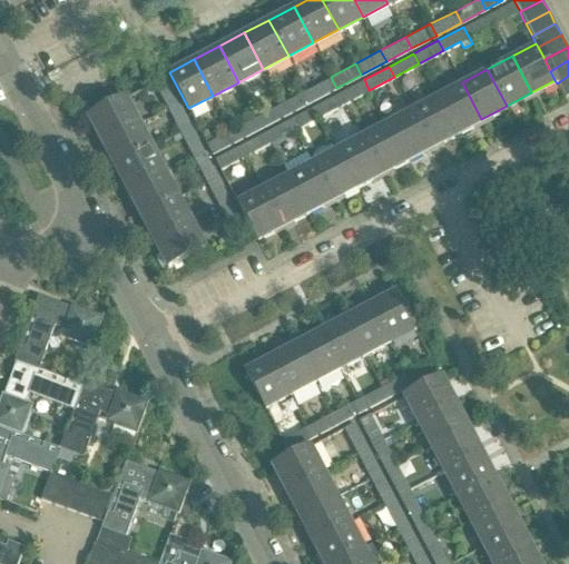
[(167,106),(178,100),(165,75),(154,80),(167,106)]
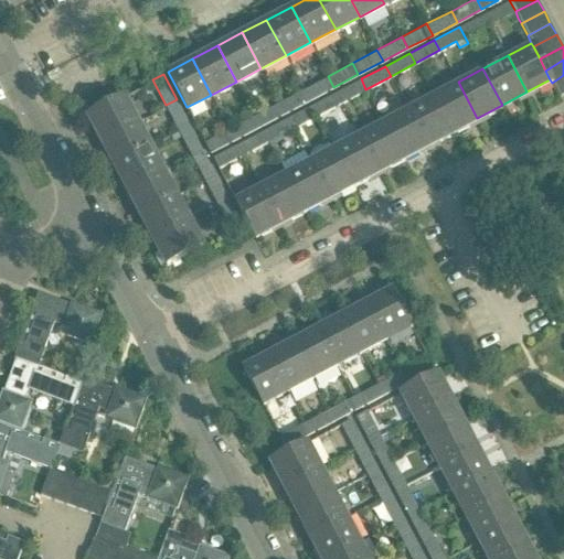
[(563,75),(552,83),(559,94),(563,90),(563,75)]
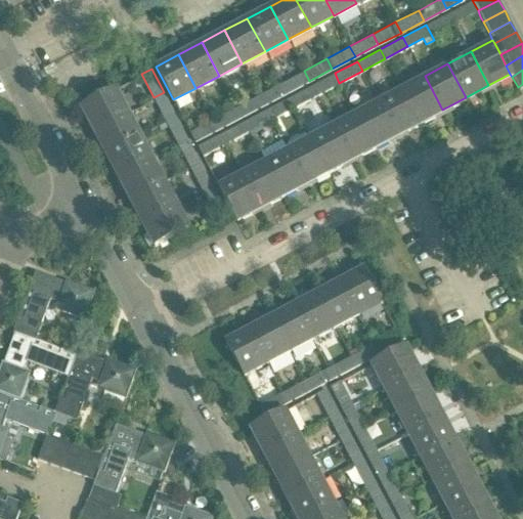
[(309,81),(304,71),(280,82),(287,92),(309,81)]
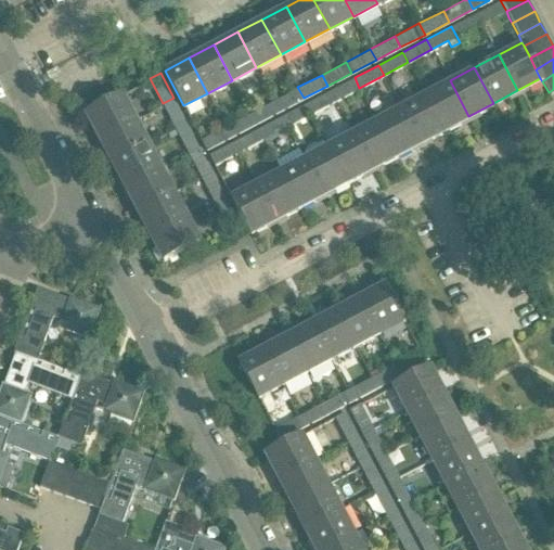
[(359,88),(355,77),(330,90),(335,100),(359,88)]
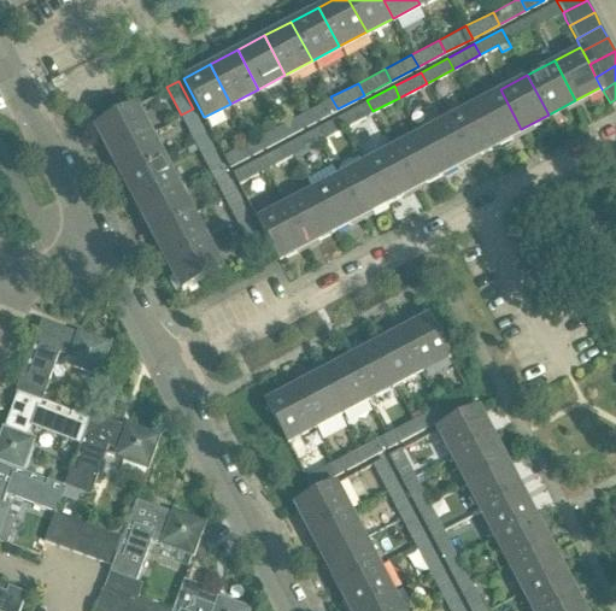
[(521,129),(500,89),(473,104),(494,144),(521,129)]
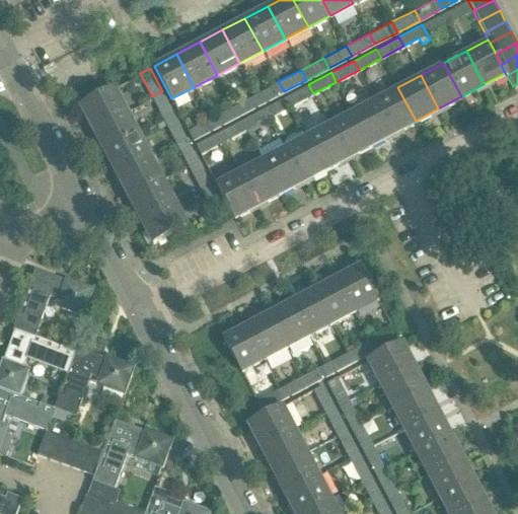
[(284,91),(278,81),(255,93),(261,103),(284,91)]
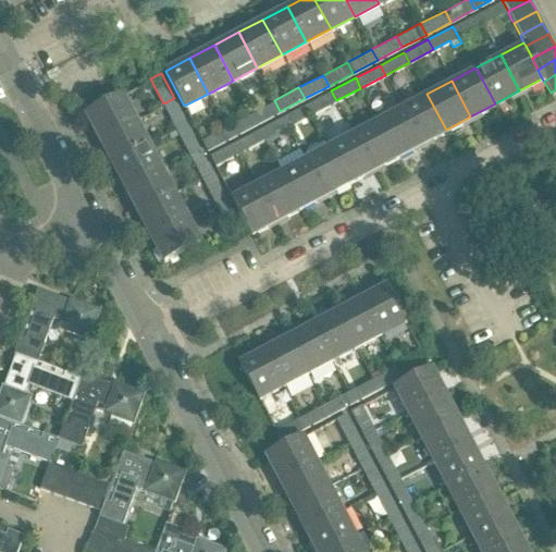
[(336,100),(331,90),(307,103),(312,113),(336,100)]
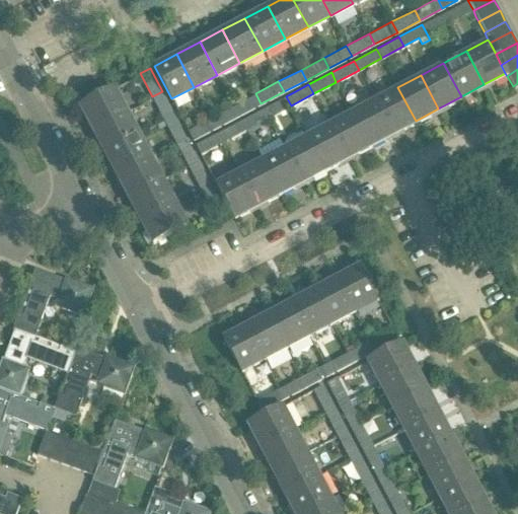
[(91,128),(126,109),(114,87),(79,104),(91,128)]
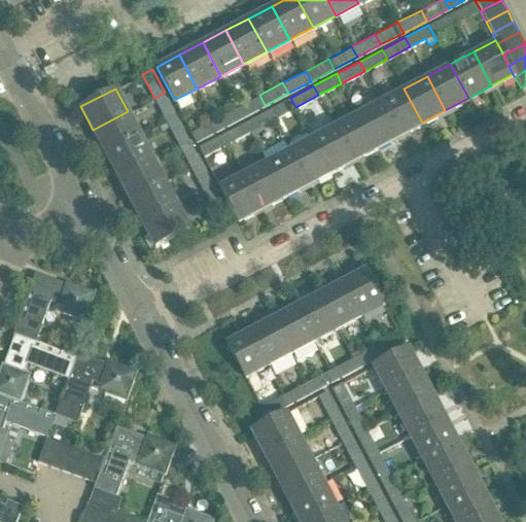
[(422,123),(404,89),(381,101),(399,135),(422,123)]
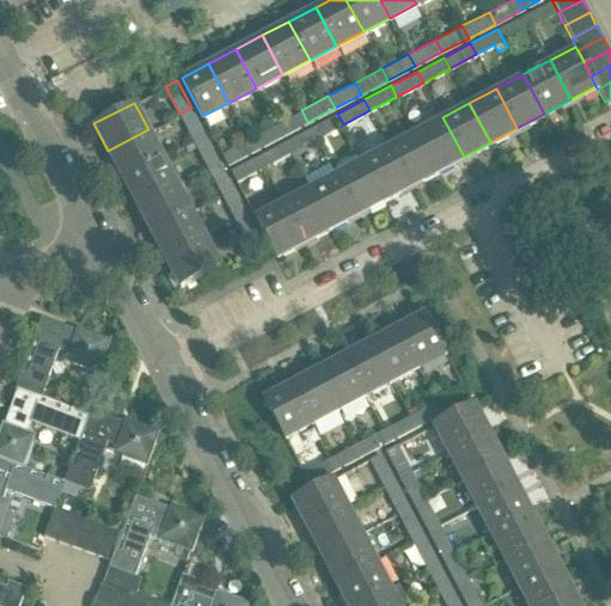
[(194,140),(206,134),(191,108),(179,114),(194,140)]
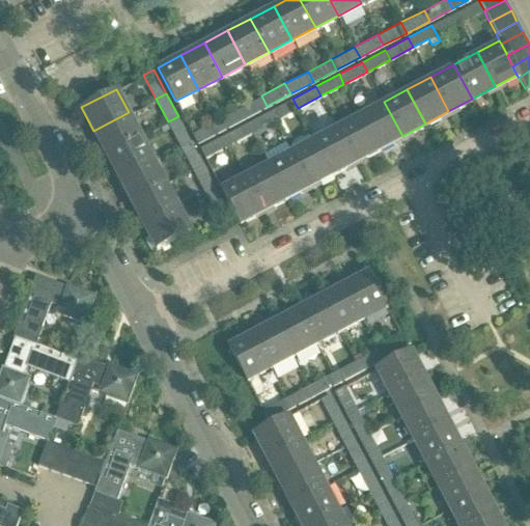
[(267,106),(261,95),(238,108),(244,118),(267,106)]
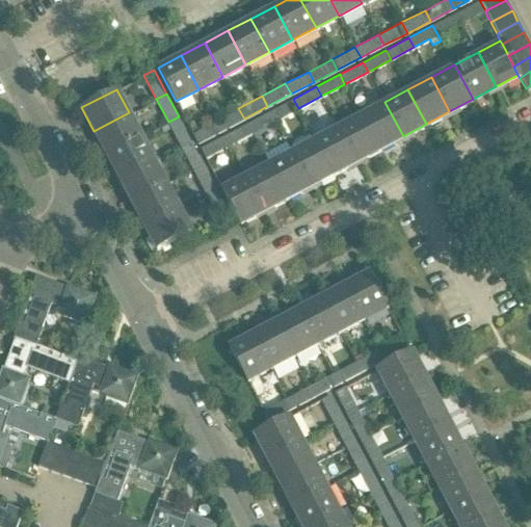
[(298,108),(293,99),(270,111),(275,121),(298,108)]
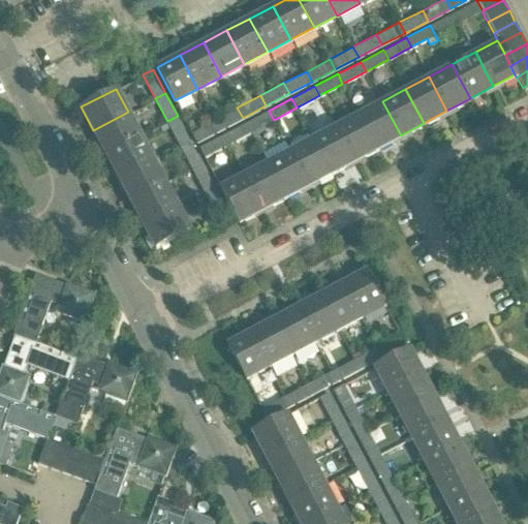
[(401,135),(382,101),(360,114),(377,147),(401,135)]
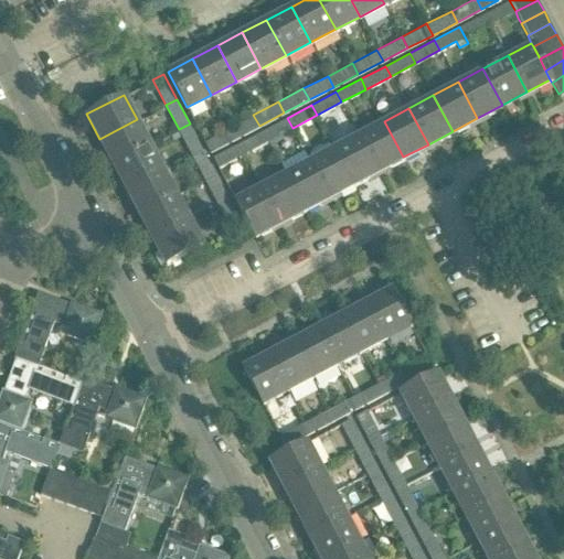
[(259,126),(253,115),(230,128),(235,139),(259,126)]
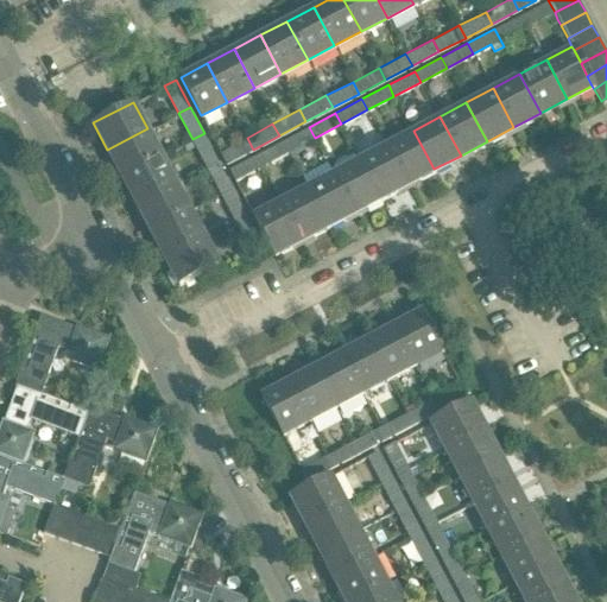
[(315,138),(309,127),(282,140),(288,152),(315,138)]
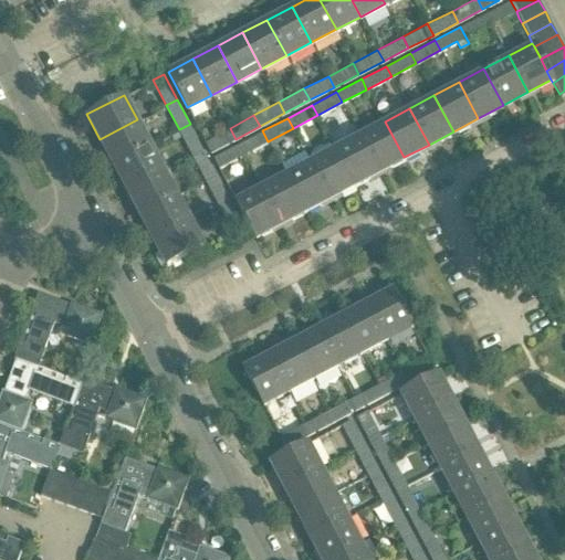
[(113,164),(150,145),(137,119),(100,139),(113,164)]
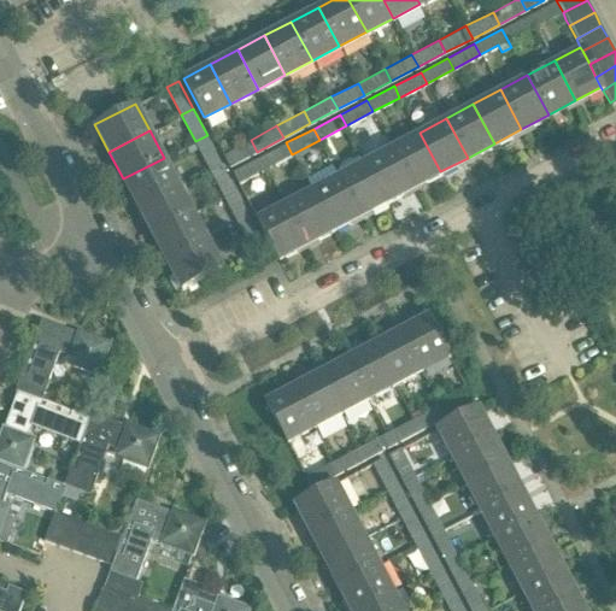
[(440,171),(420,133),(392,146),(414,186),(440,171)]
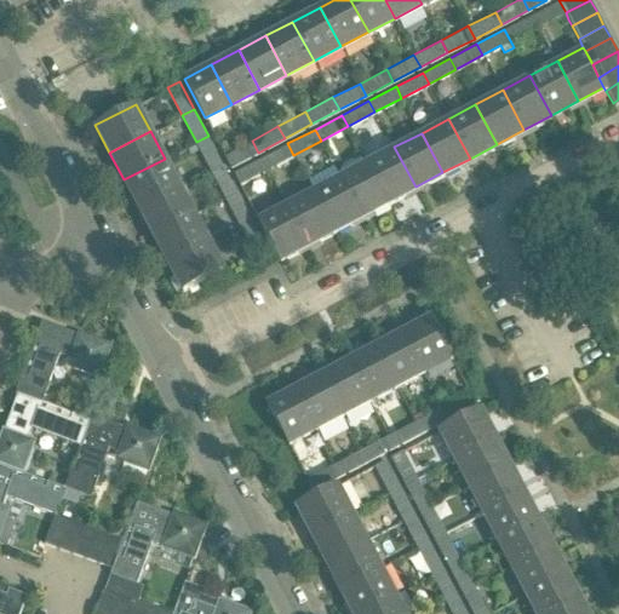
[(211,168),(222,162),(208,136),(196,142),(211,168)]
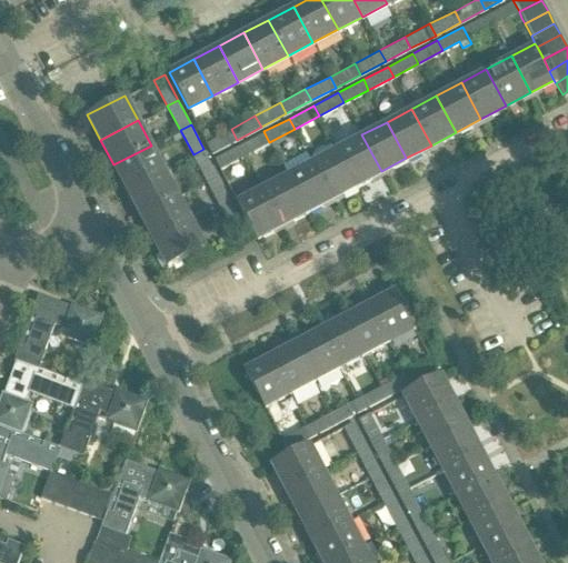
[(206,142),(211,153),(237,140),(231,129),(206,142)]
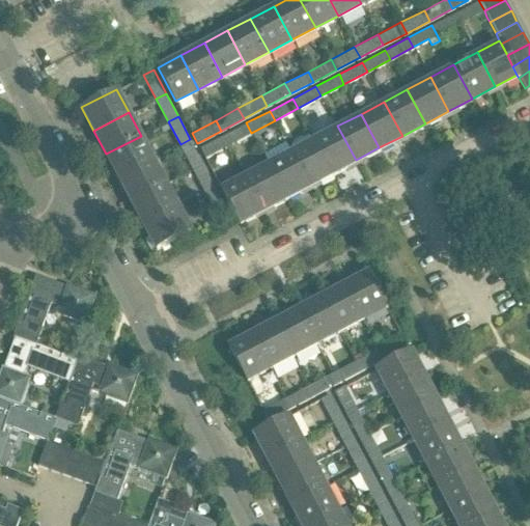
[(251,133),(246,122),(223,135),(228,144),(251,133)]
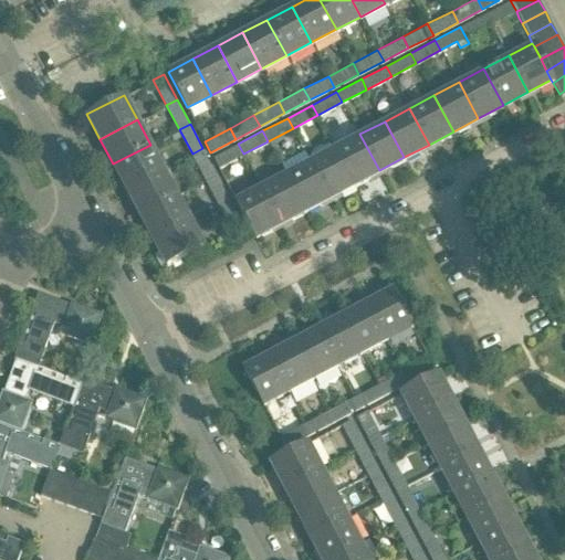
[(379,170),(359,134),(335,147),(354,183),(379,170)]
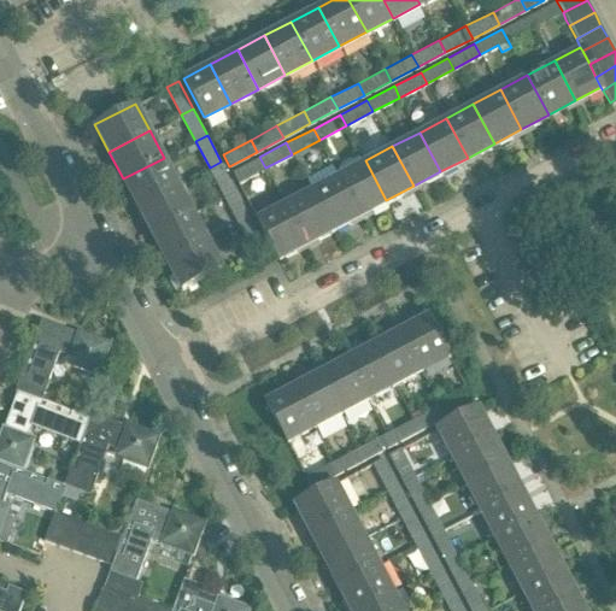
[(233,171),(239,182),(265,168),(259,157),(233,171)]
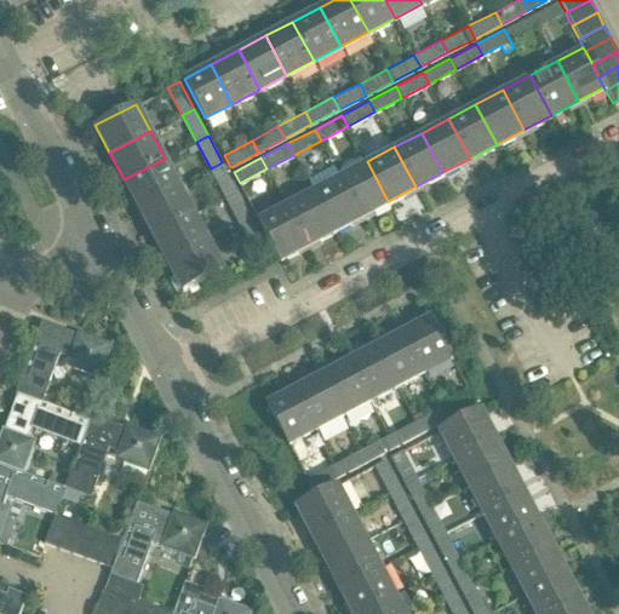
[(138,207),(178,185),(165,159),(124,179),(138,207)]
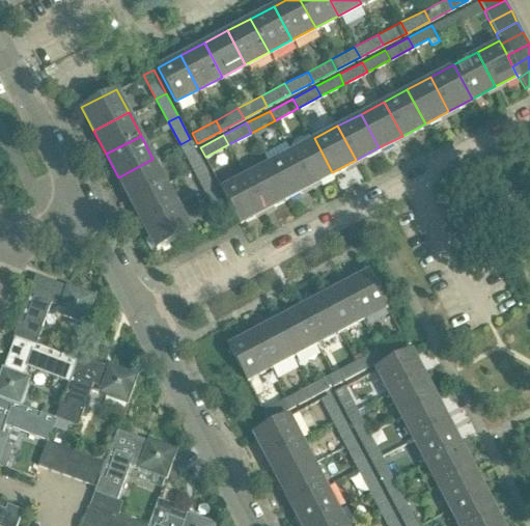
[(332,172),(314,138),(290,150),(309,185),(332,172)]
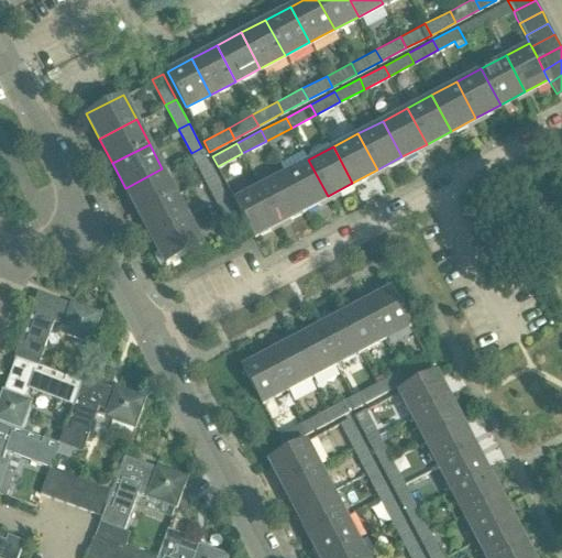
[(205,178),(215,173),(201,148),(191,153),(205,178)]
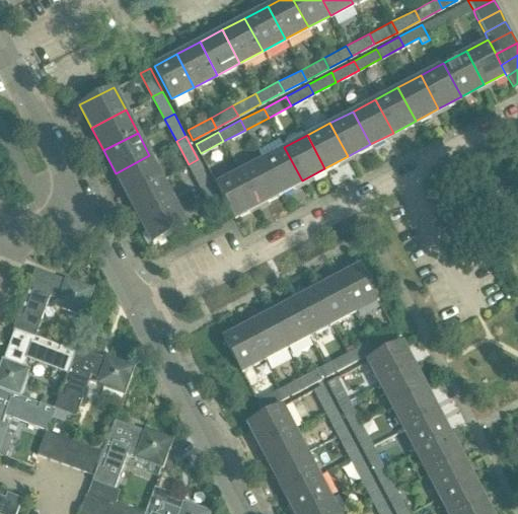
[(302,180),(284,147),(262,159),(280,193),(302,180)]
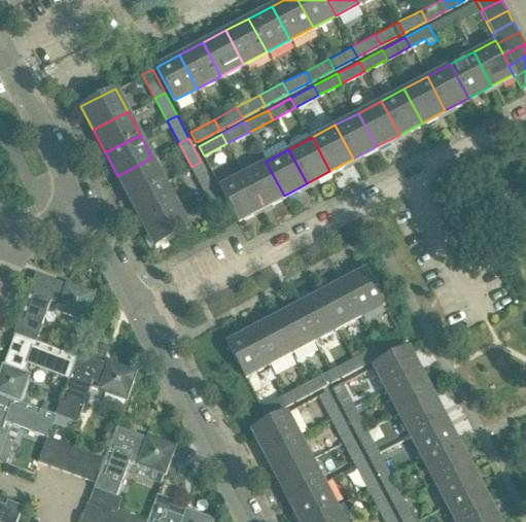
[(130,199),(164,180),(151,158),(117,176),(130,199)]
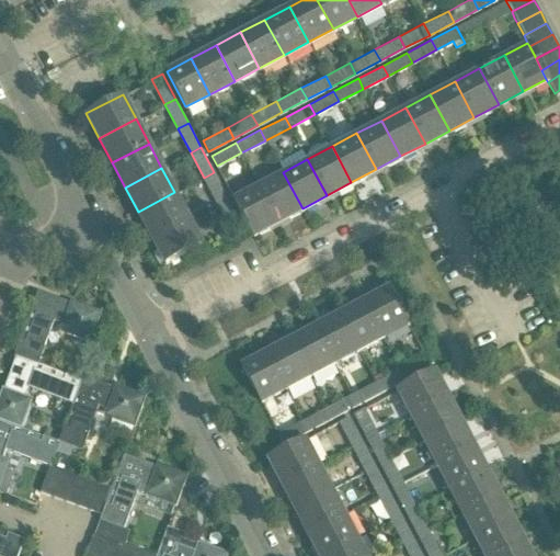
[(216,202),(227,196),(214,172),(204,178),(216,202)]
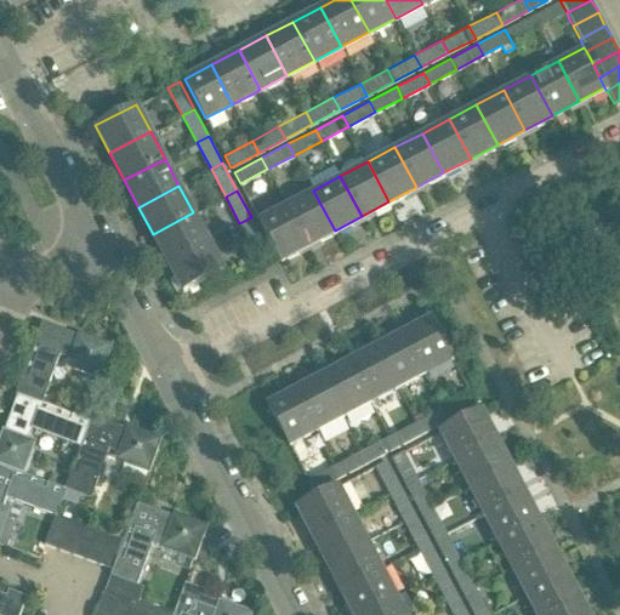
[(335,231),(313,191),(286,205),(307,245),(335,231)]
